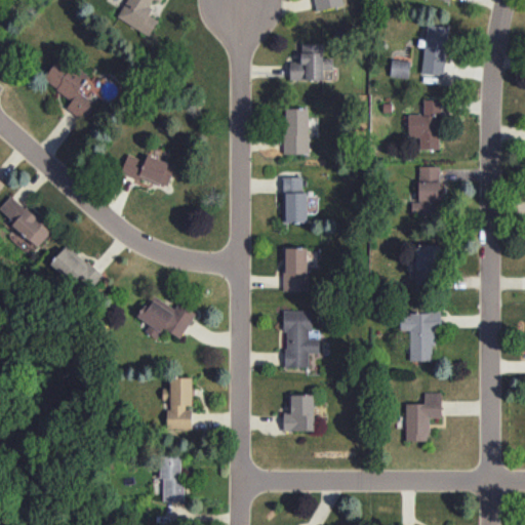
[(161,0),(126,0),(117,16),(150,35),(158,19),(147,13),(154,0),(156,0),(160,2),(161,0)]
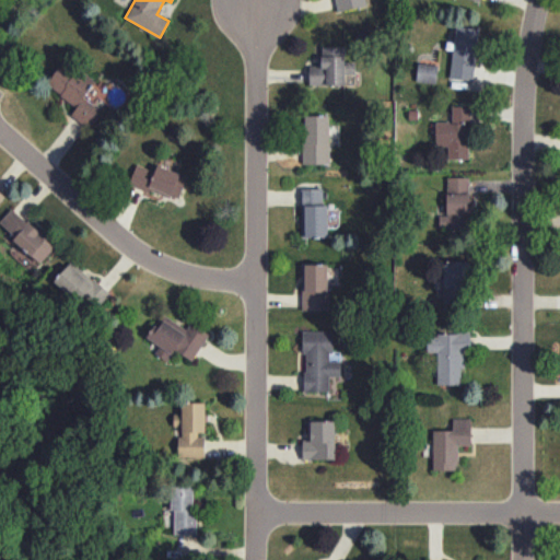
[(335,0),(337,10),(366,6),(365,0),(335,0)]
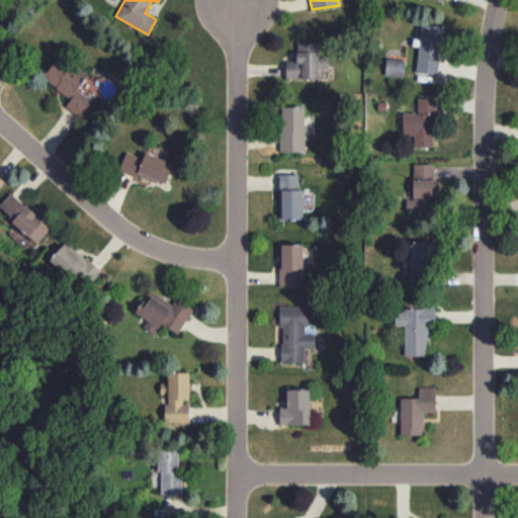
[(416,72),(436,75),(443,26),(422,23),(416,72)]
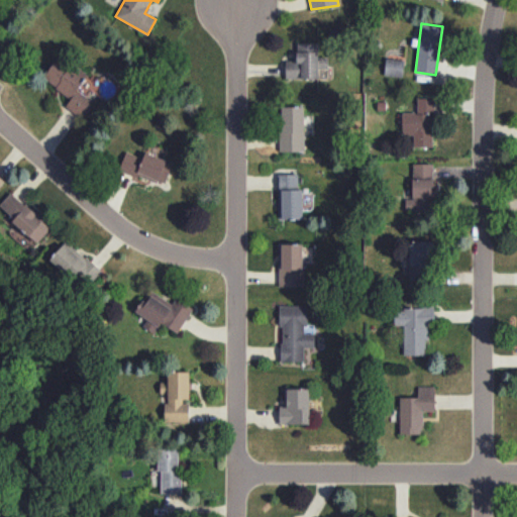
[(286,61),(285,78),(318,78),(318,68),(328,68),(328,57),(318,57),(318,42),(297,42),(297,61),(286,61)]
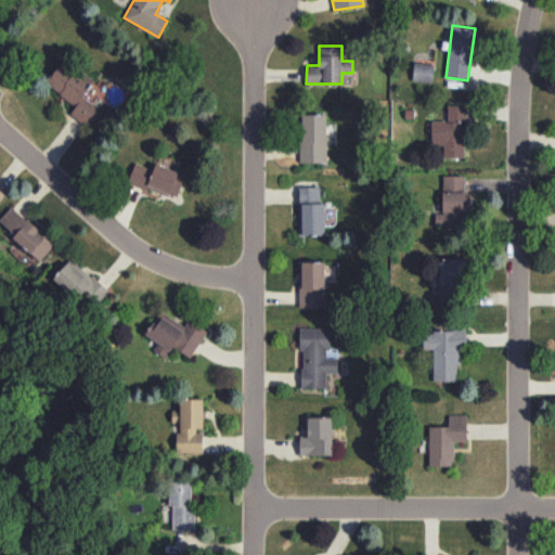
[(71,114),(89,127),(102,110),(84,97),(93,81),(63,60),(46,84),(76,105),(71,114)]
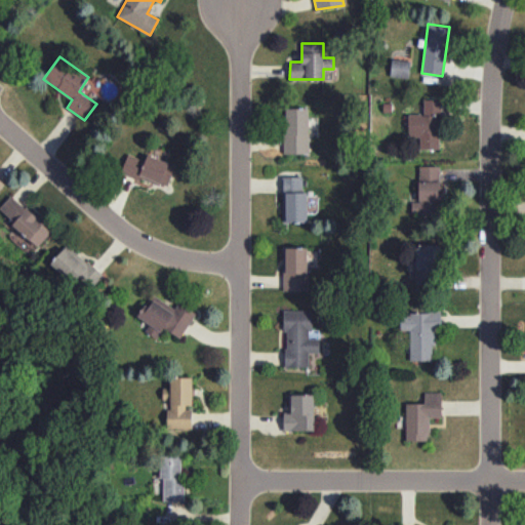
[(408,78),(411,62),(393,58),(390,75),(408,78)]
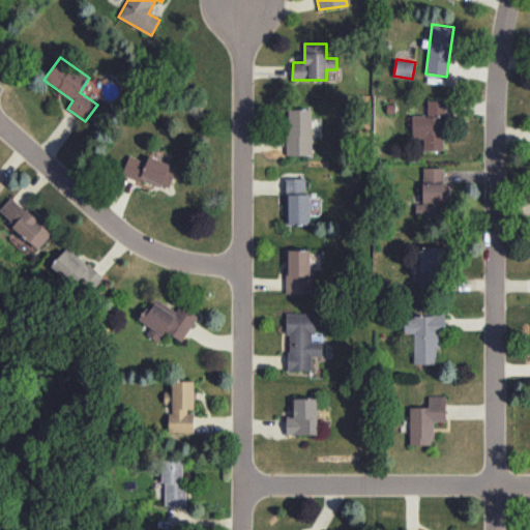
[(445,100),(428,99),(428,115),(412,115),(412,137),(424,138),(423,149),(444,150),(445,100)]
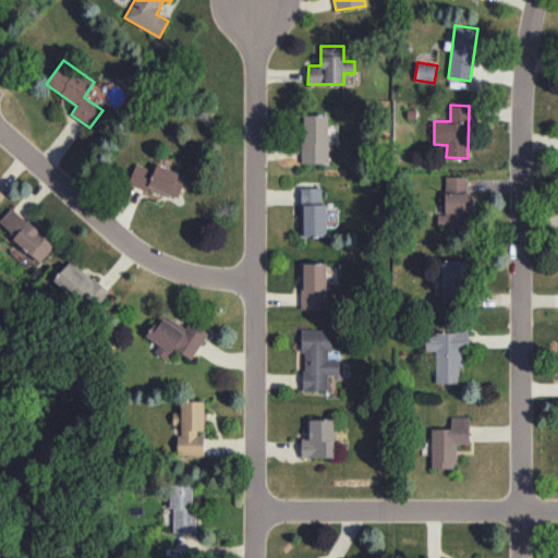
[(328,162),(328,114),(302,114),(303,164),(328,162)]
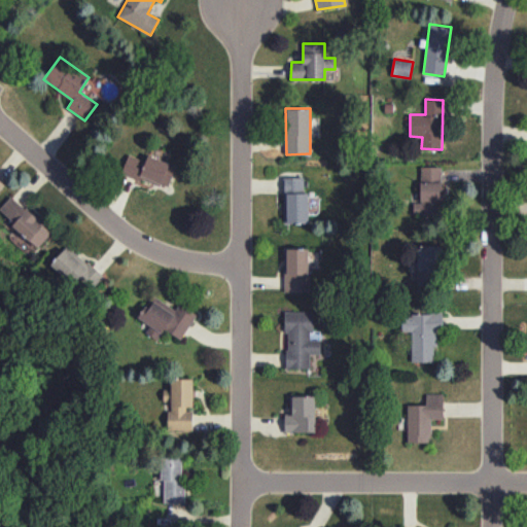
[(121,171),(167,188),(176,166),(148,154),(146,161),(129,153),(121,171)]
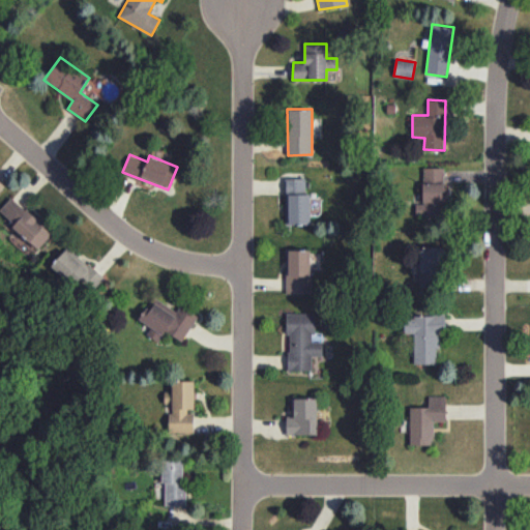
[(423,203),(415,203),(415,215),(445,214),(444,167),(422,168),(423,203)]
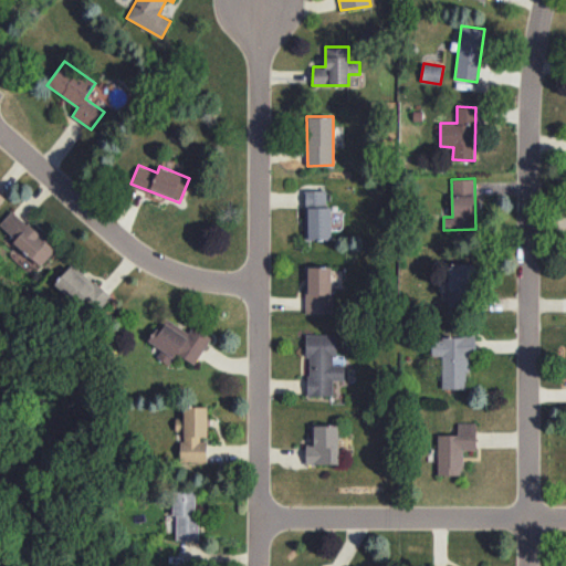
[(332,239),(331,206),(326,207),(326,190),(304,190),(305,239),(332,239)]
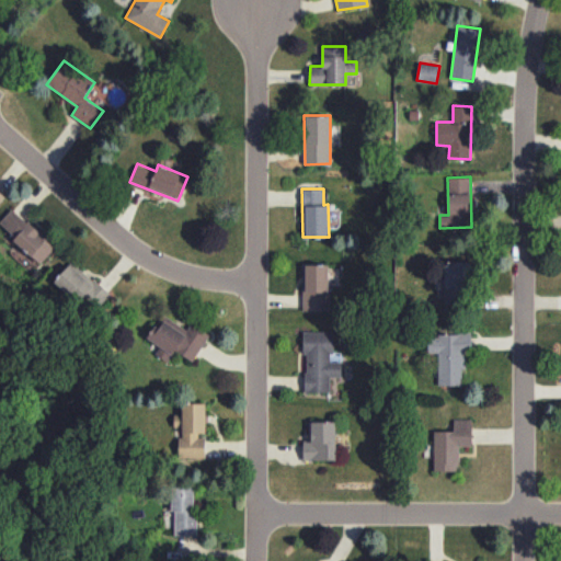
[(0,221),(0,225),(41,263),(56,247),(12,207),(0,221)]
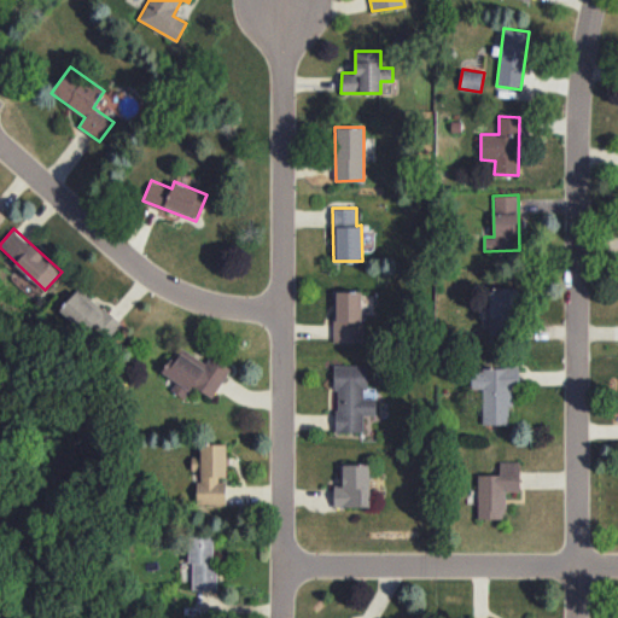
[(62,307),(104,344),(121,324),(79,287),(62,307)]
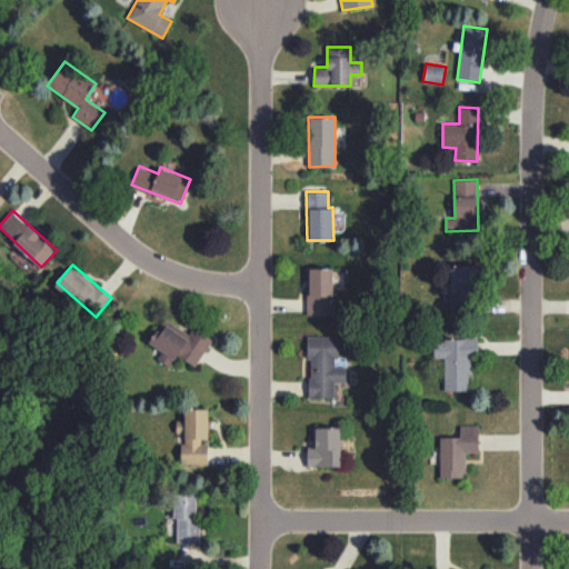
[(477,266),(450,265),(450,310),(476,311),(477,266)]
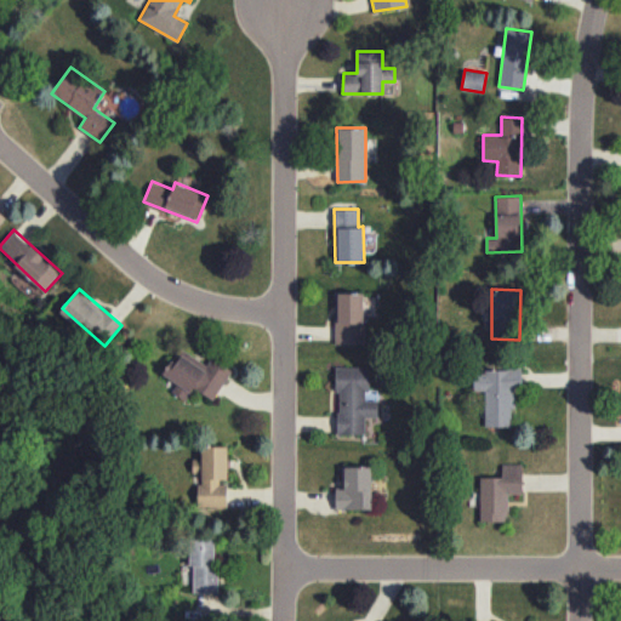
[(364,292),(336,292),(336,343),(363,345),(364,292)]
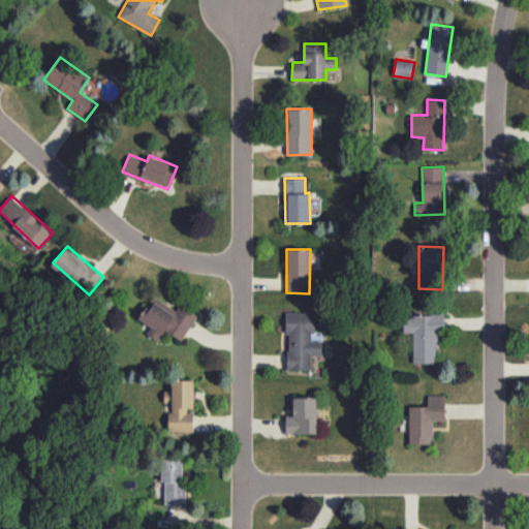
[(182,340),(198,314),(180,303),(176,310),(153,296),(138,318),(151,327),(147,333),(159,341),(165,331),(182,340)]
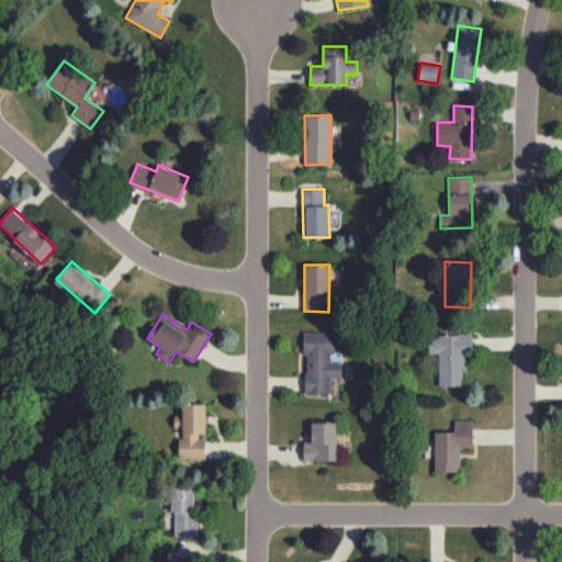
[(330,393),(329,378),(341,377),(341,361),(333,361),(333,332),(304,332),(305,393),(330,393)]
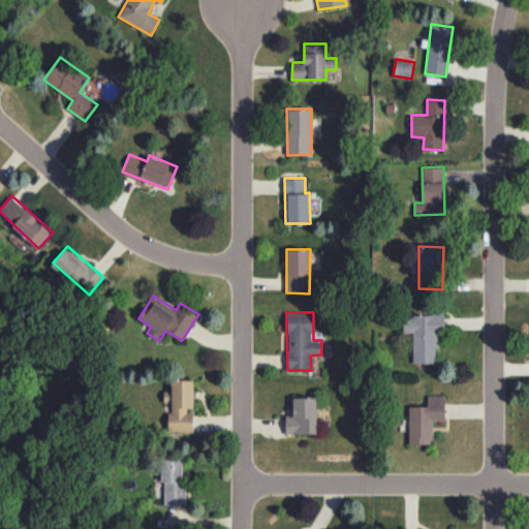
[(413,363),(439,363),(440,315),(404,314),(404,333),(413,333),(413,363)]
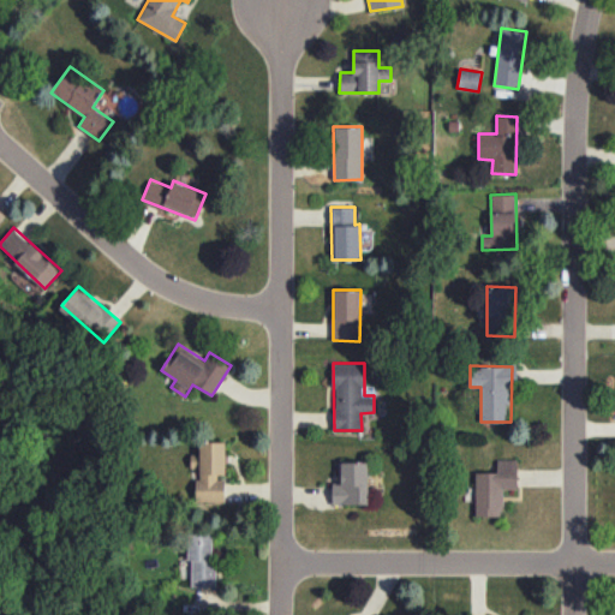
[(226,477),(226,442),(199,441),(198,501),(225,502),(225,477),(226,477)]
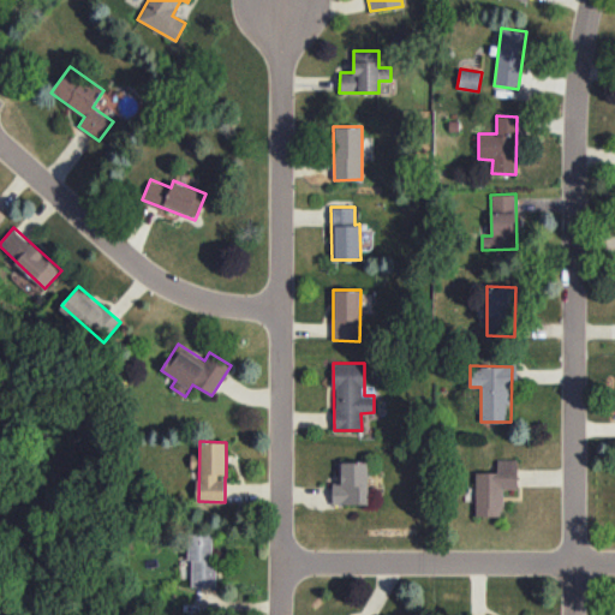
[(518,488),(517,459),(497,459),(497,472),(475,472),(476,515),(502,515),(502,488),(518,488)]
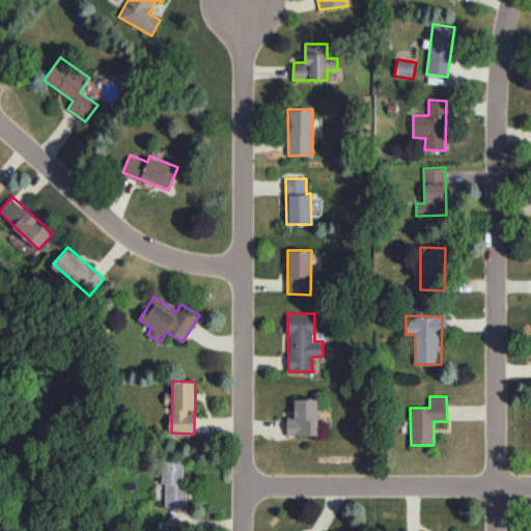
[(318,436),(317,398),(295,399),(295,417),(287,417),(287,436),(318,436)]
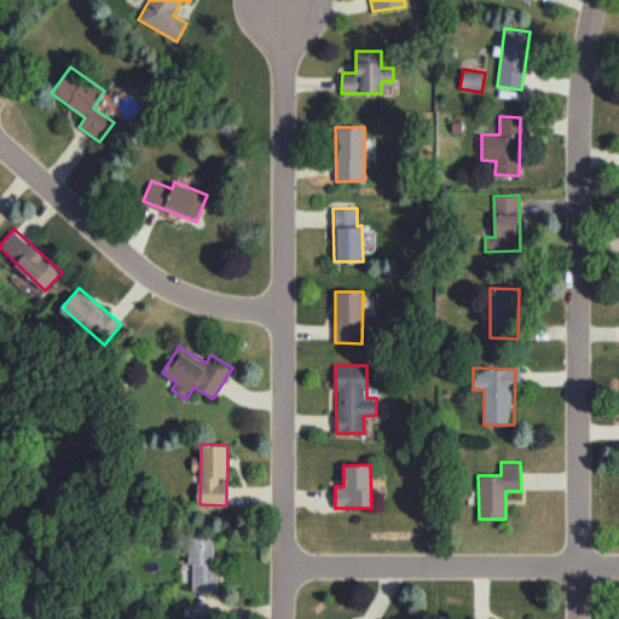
[(191,590),(217,590),(215,536),(191,536),(191,590)]
